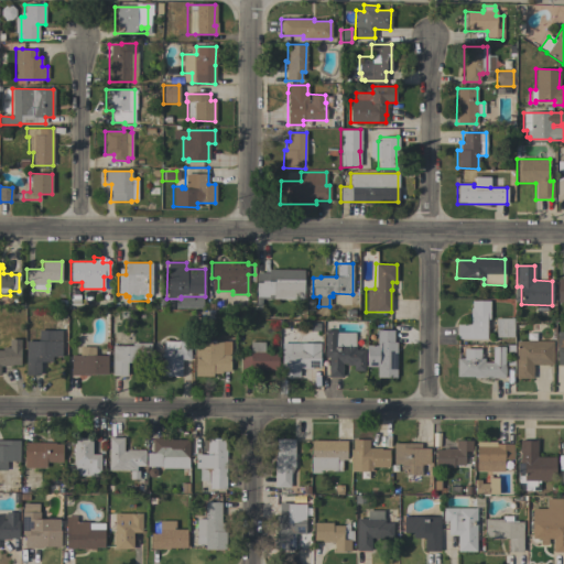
[(303,299),(261,297),(261,307),(256,307),(256,272),(268,272),(268,269),(303,270),(303,289),(303,299)]
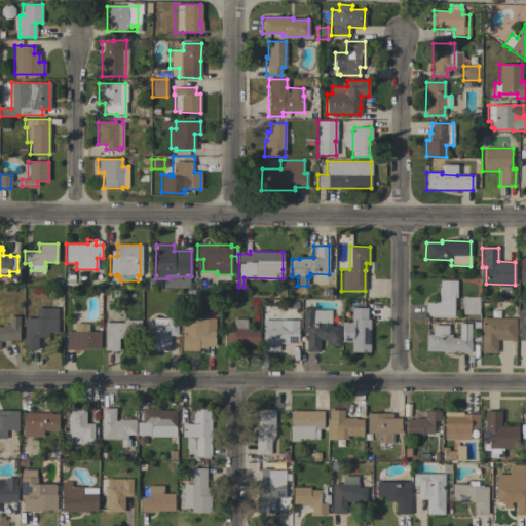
[(425,316),(425,302),(438,302),(438,288),(439,288),(439,280),(456,280),(456,298),(453,298),(453,316),(425,316)]
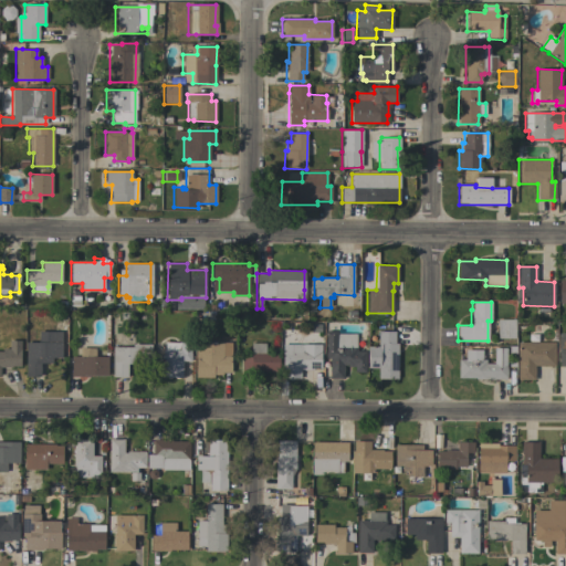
[(515,320),(515,338),(498,338),(498,320),(515,320)]
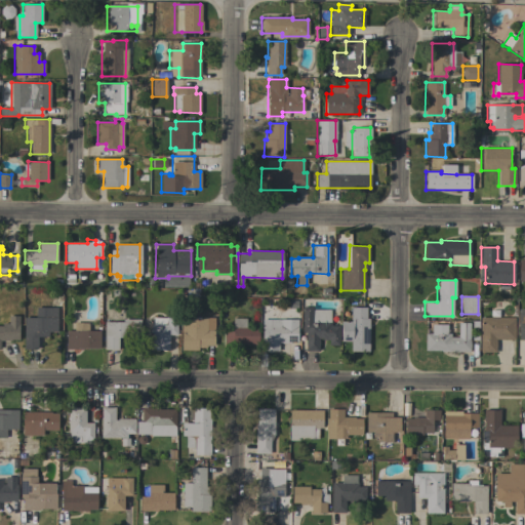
[(306,332),(301,332),(303,307),(313,307),(313,310),(330,310),(330,323),(331,323),(331,325),(338,326),(338,346),(328,346),(328,340),(321,339),(321,338),(319,338),(318,352),(306,351),(306,332)]
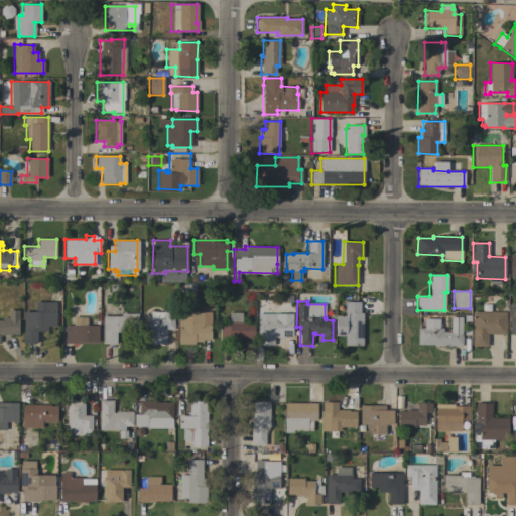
[(34,312),(34,302),(56,302),(55,327),(47,327),(47,331),(36,331),(36,343),(23,343),(23,312),(34,312)]
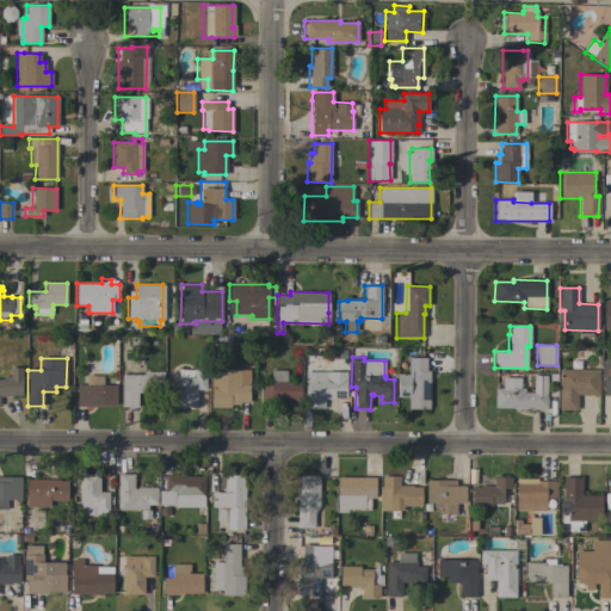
[(429,409),(408,409),(408,397),(396,397),(396,374),(408,374),(408,358),(426,358),(426,371),(430,371),(429,409)]
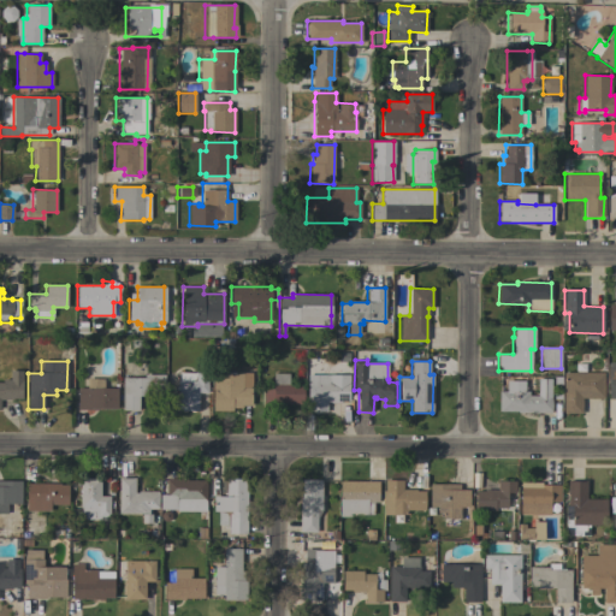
[(22,398),(12,398),(12,401),(0,400),(0,383),(3,383),(3,379),(9,379),(10,371),(23,371),(22,398)]
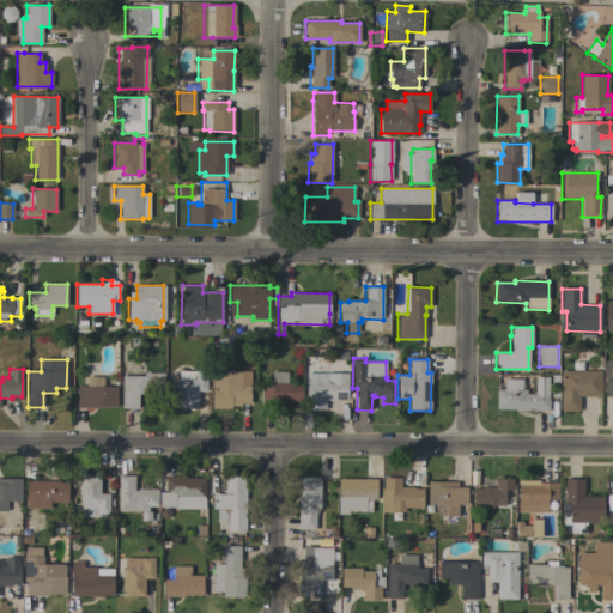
[(206,371),(206,392),(198,392),(196,408),(176,408),(176,380),(177,380),(177,370),(206,371)]
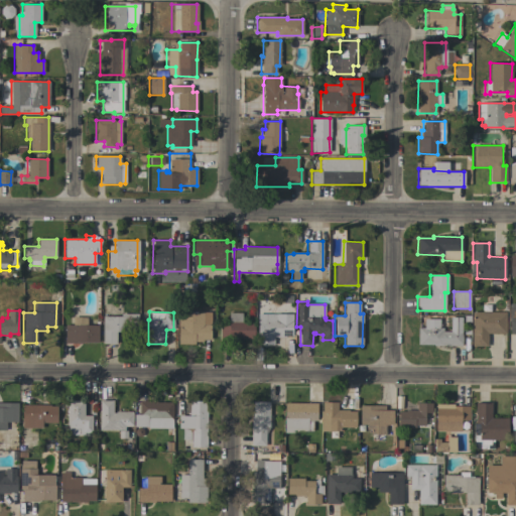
[(472,311),(505,312),(505,334),(487,334),(487,347),(472,346),(472,311)]
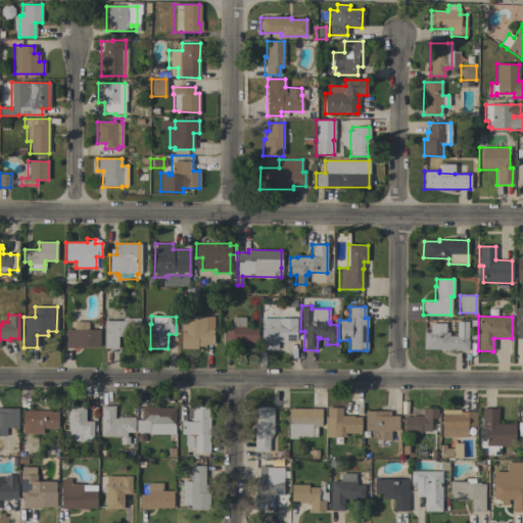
[(214,344),(204,344),(204,346),(197,346),(197,349),(180,349),(180,317),(214,317),(214,344)]
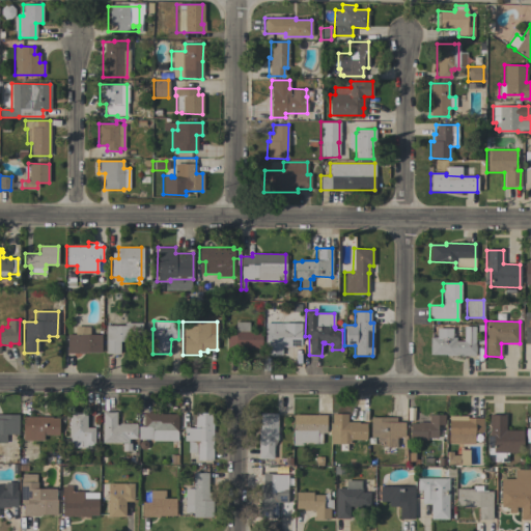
[(226,347),(227,335),(232,335),(232,332),(235,332),(235,322),(249,323),(249,331),(261,331),(261,348),(226,347)]
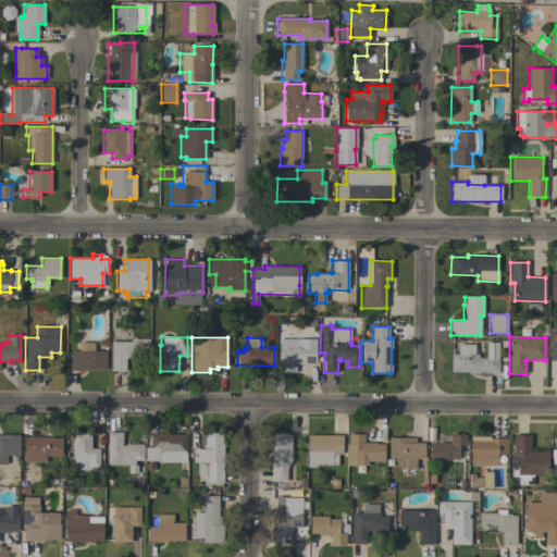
[(130,342),(130,338),(139,338),(139,358),(125,358),(125,371),(110,371),(110,342),(130,342)]
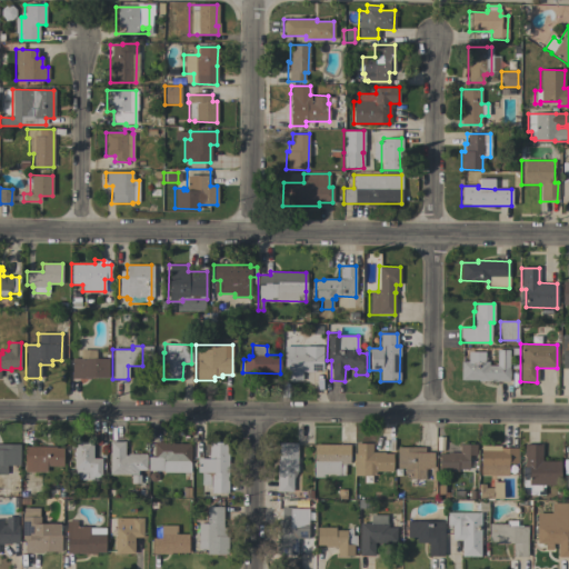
[(322,347),(322,371),(313,370),(313,372),(302,372),(301,380),(285,380),(285,371),(283,371),(283,346),(322,347)]
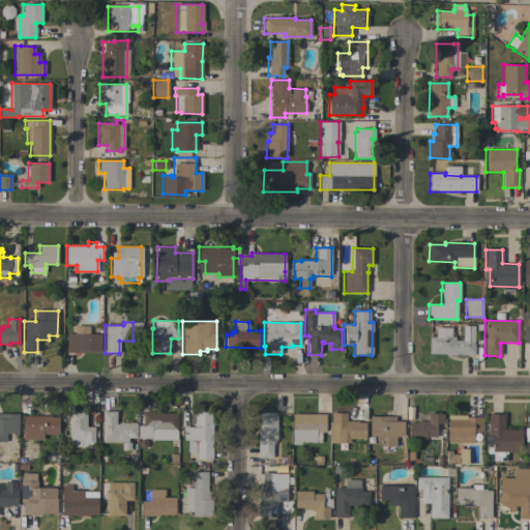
[(435,327),(450,327),(450,336),(454,336),(454,340),(462,340),(462,325),(474,325),(474,356),(446,355),(446,354),(429,354),(429,336),(435,336),(435,327)]
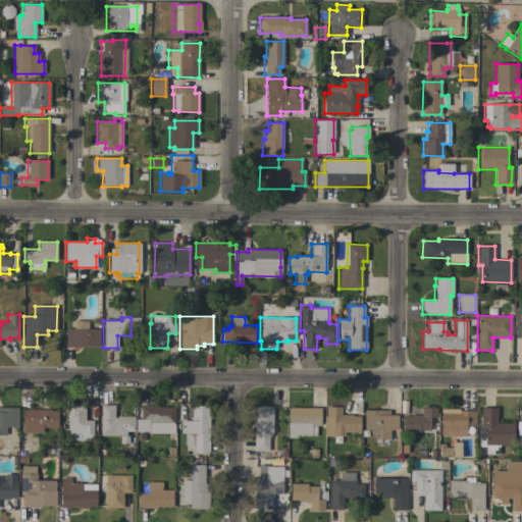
[(99,347),(84,347),(84,348),(65,348),(65,328),(73,328),(73,321),(88,321),(88,329),(99,329),(99,347)]
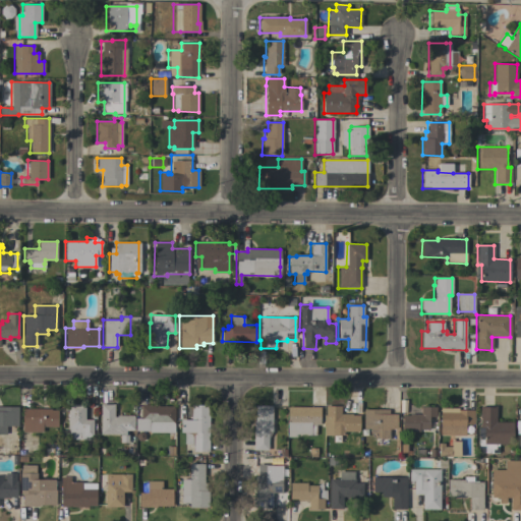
[(92,438),(84,437),(84,440),(68,440),(68,429),(67,429),(67,409),(64,409),(64,405),(69,405),(69,404),(84,404),(84,419),(93,419),(92,438)]
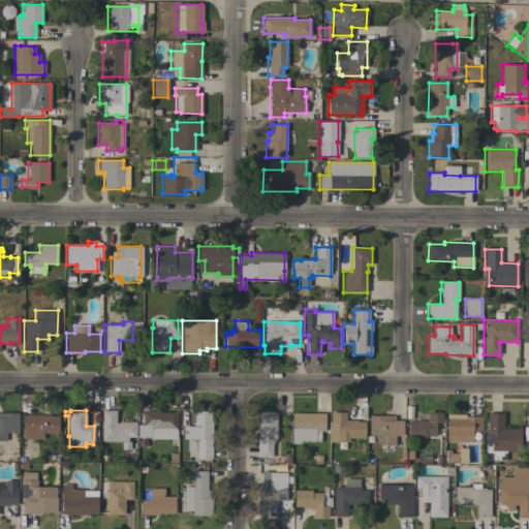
[(101,410),(116,410),(116,424),(118,424),(118,422),(135,422),(135,424),(135,437),(127,437),(127,441),(101,441),(101,410)]
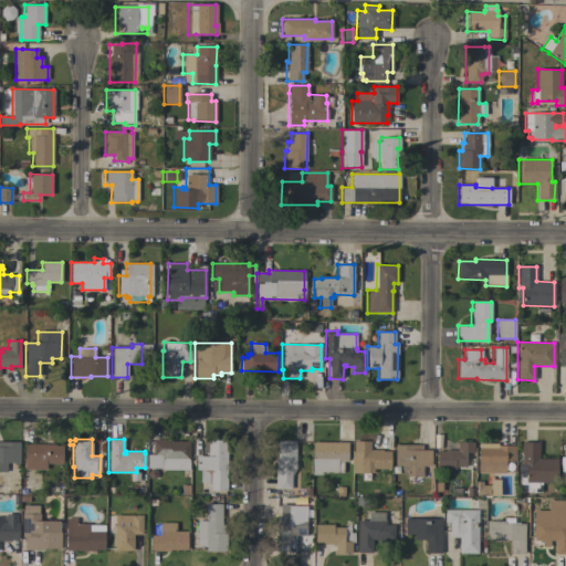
[(161,470),(161,468),(147,468),(147,454),(153,454),(153,441),(154,441),(154,440),(171,440),(171,441),(189,441),(189,470),(161,470)]
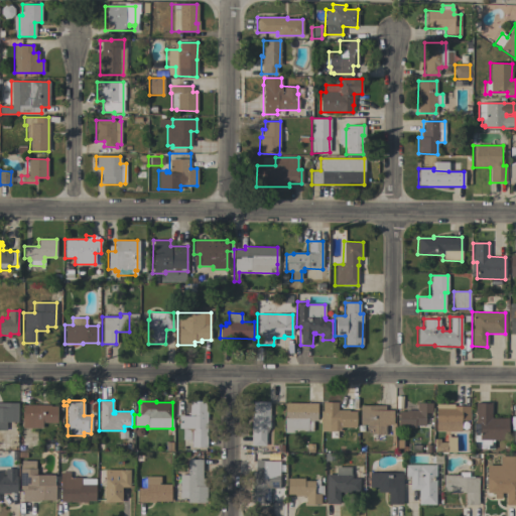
[(191,446),(191,440),(182,440),(182,428),(178,428),(178,415),(188,416),(188,413),(184,413),(185,401),(206,401),(206,408),(207,408),(207,446),(191,446)]
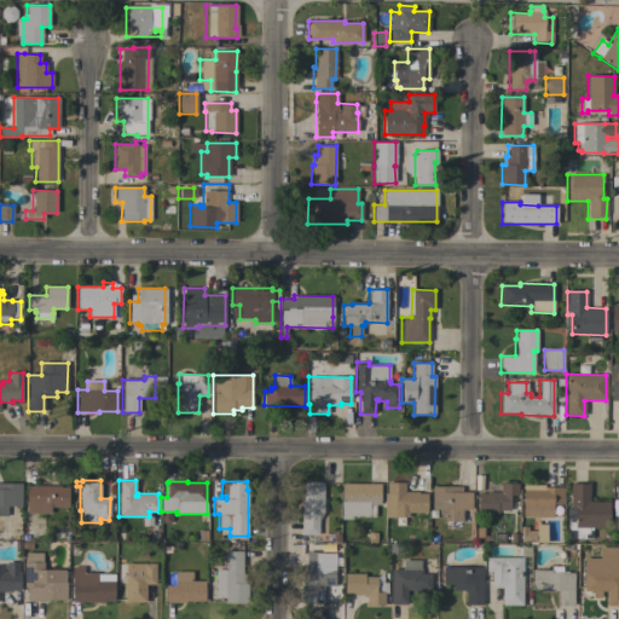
[(323,513),(318,513),(318,534),(301,534),(301,501),(302,501),(302,482),(323,482),(323,513)]
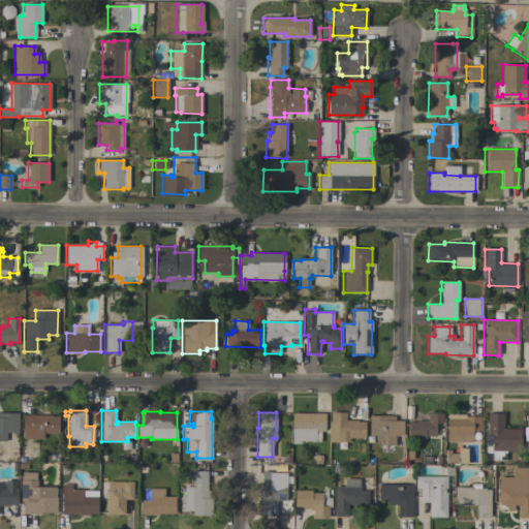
[(349,438),(349,442),(332,442),(333,441),(331,441),(331,440),(329,440),(329,437),(329,422),(331,422),(331,412),(346,412),(345,421),(358,421),(358,422),(365,422),(365,438),(349,438)]
